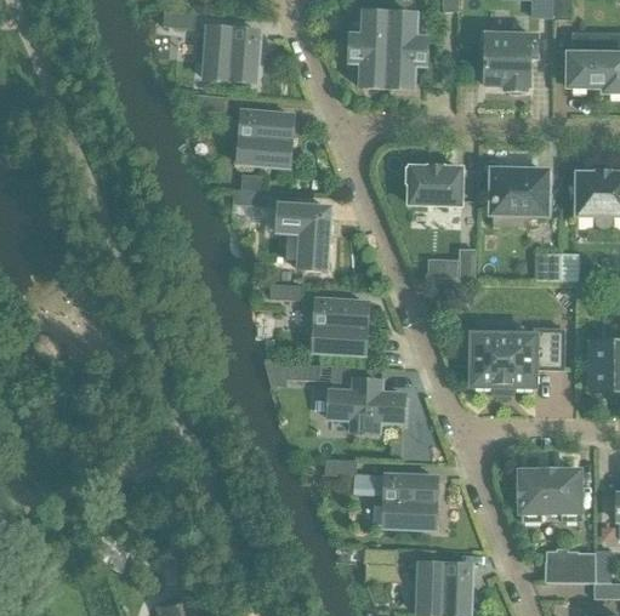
[(441,0),(442,11),(456,11),(456,0),(441,0)]
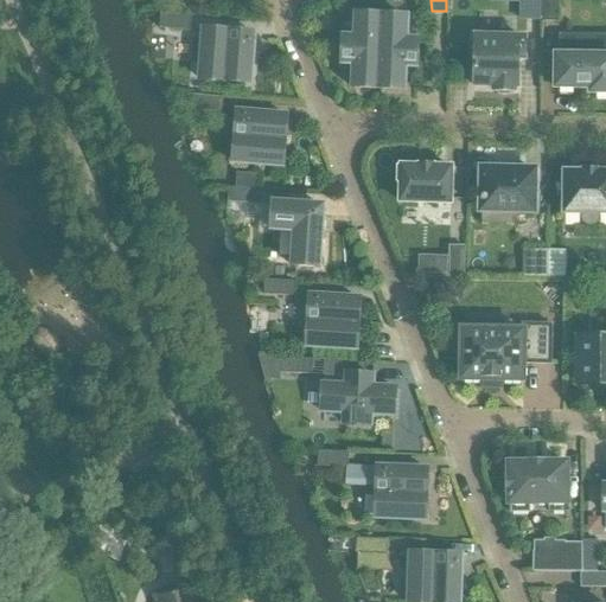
[(521,0),(520,15),(540,15),(538,0),(521,0)]
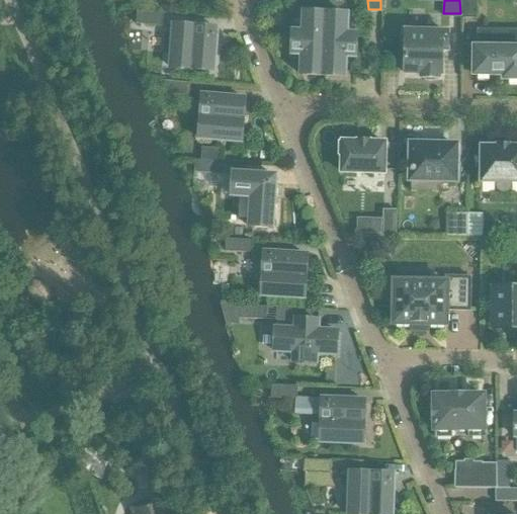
[(460,0),(461,16),(476,16),(475,0),(460,0)]
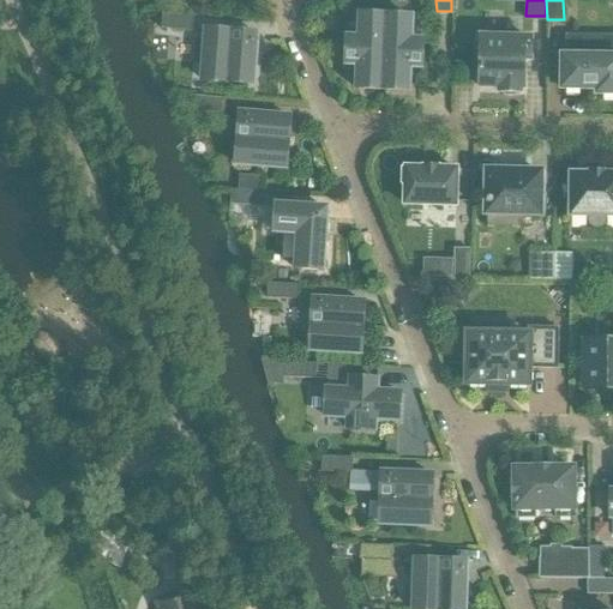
[(160,25),(191,28),(192,12),(161,10),(160,25)]
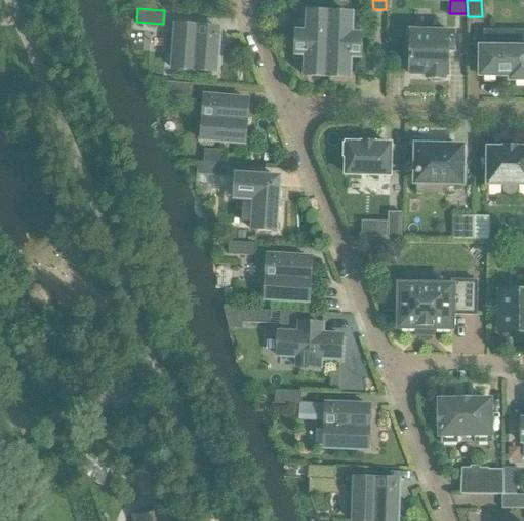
[(305,74),(326,75),(329,12),(308,11),(307,31),(296,31),(295,53),(306,54),(305,74)]
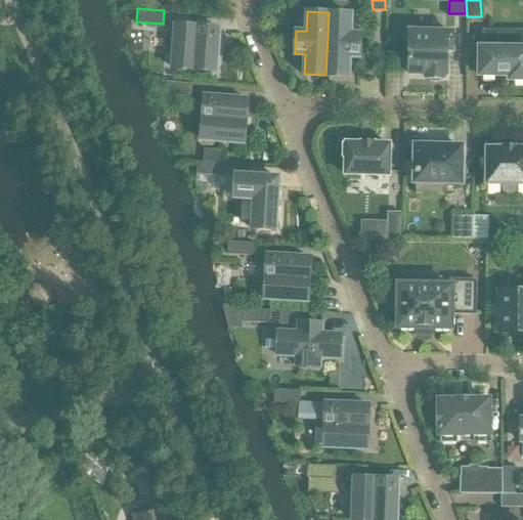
[(329,12),(325,75),(348,76),(349,55),(358,56),(359,33),(350,33),(351,13),(329,12)]
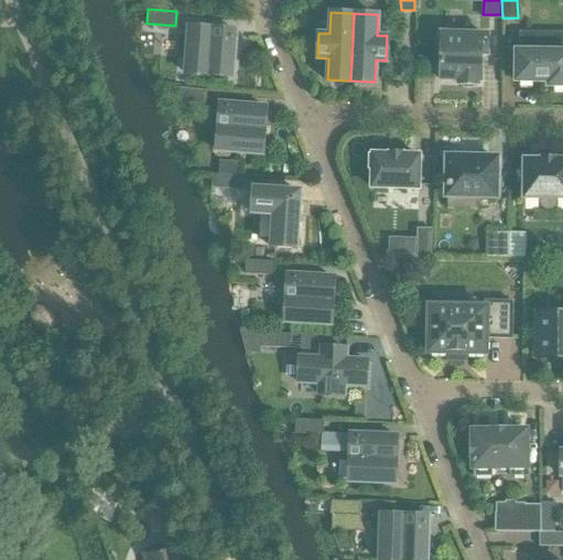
[(235,29),(188,24),(184,71),(231,74),(235,29)]
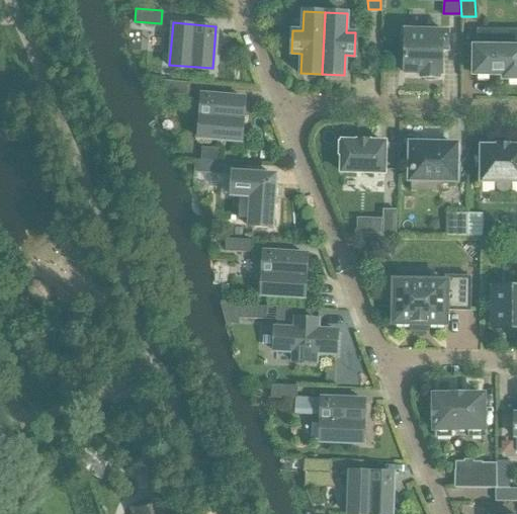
[(474,46),(474,73),(492,73),(492,72),(503,72),(503,77),(516,77),(516,37),(511,38),(511,29),(478,28),(478,47),(474,46)]
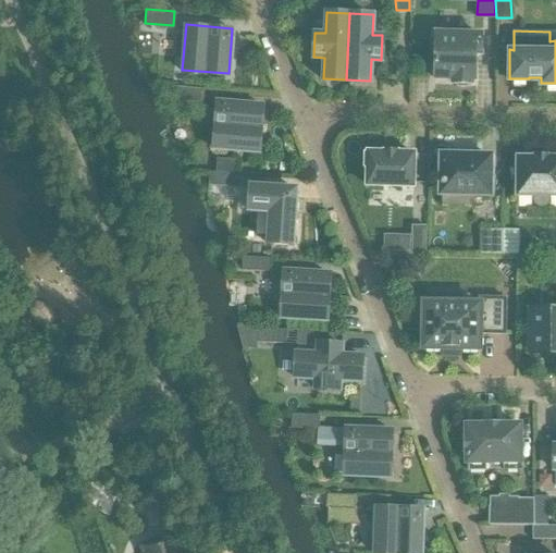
[(481,34),(435,33),(434,76),(454,76),(453,82),(470,82),(470,77),(474,77),(476,51),(481,51),(481,34)]
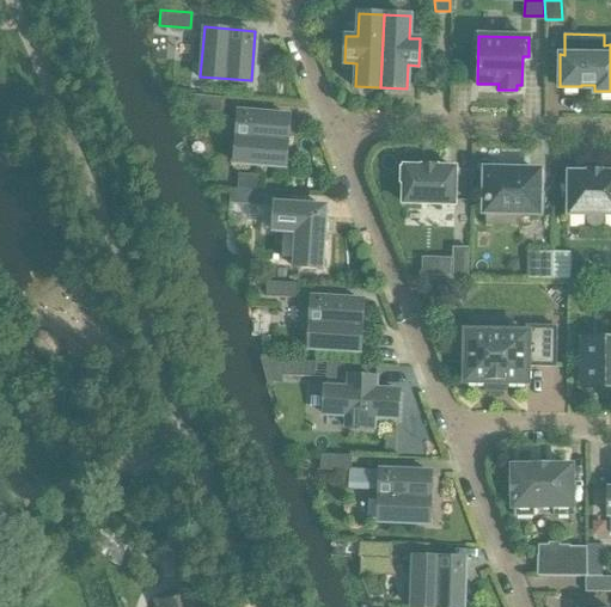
[(191,108),(222,110),(224,94),(193,92),(191,108)]
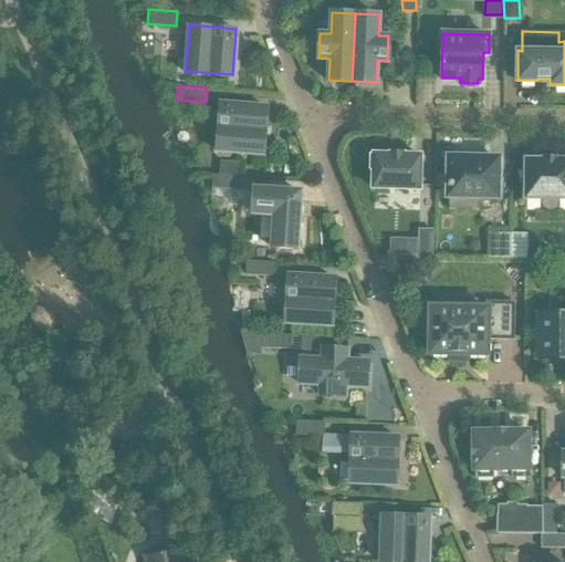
[(217,148),(262,153),(267,105),(220,102),(217,148)]
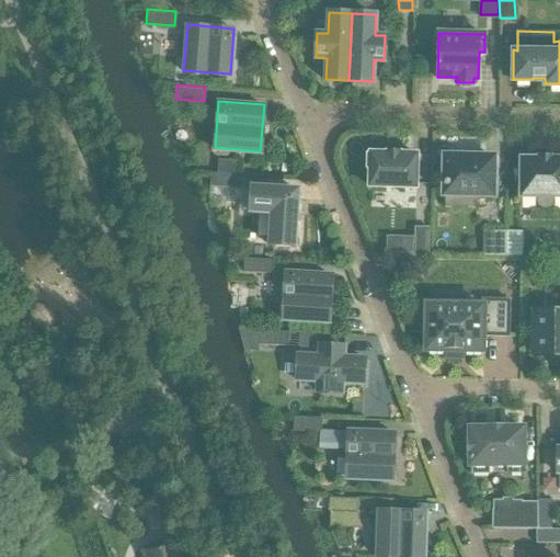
[(369,154),(368,154),(368,165),(369,165),(369,184),(415,185),(416,152),(399,152),(399,150),(387,150),(387,151),(369,151),(369,154)]
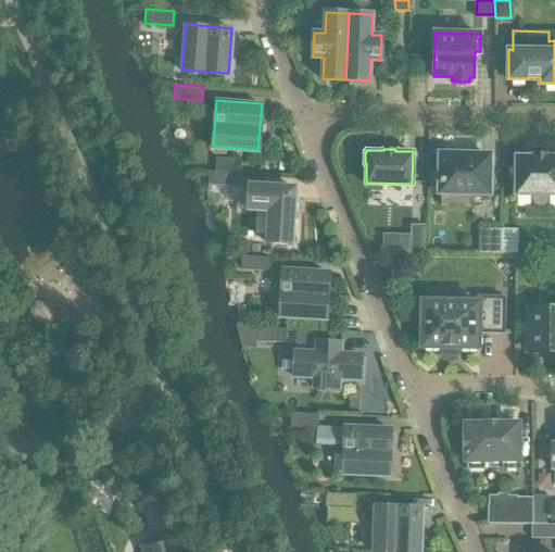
[(441,153),(440,202),(469,203),(469,191),(489,191),(489,154),(475,154),(475,151),(455,151),(455,154),(441,153)]
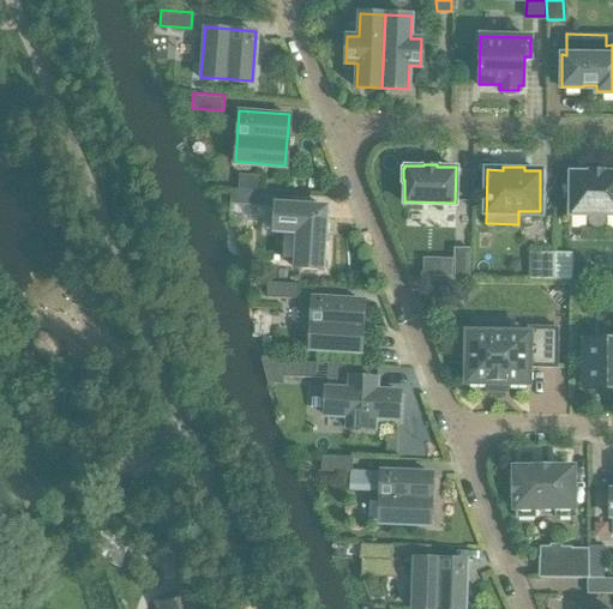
[(592,223),(593,224),(595,224),(598,224),(600,223),(602,222),(604,221),(604,218),(605,213),(612,213),(612,170),(604,170),(604,168),(588,168),(588,170),(569,170),(569,213),(587,213),(587,218),(588,219),(588,221),(590,223),(592,223)]
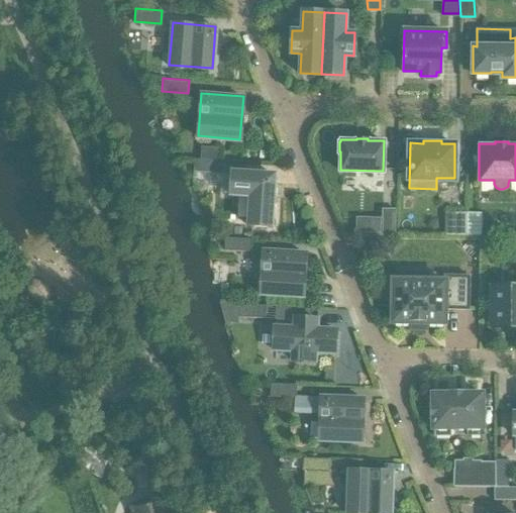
[(194,157),(193,170),(219,172),(220,159),(194,157)]
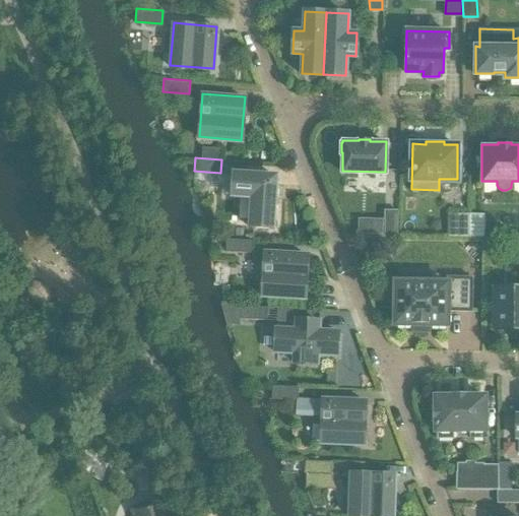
[(275,175),(234,173),(232,195),(252,196),(250,226),(272,227),(275,175)]
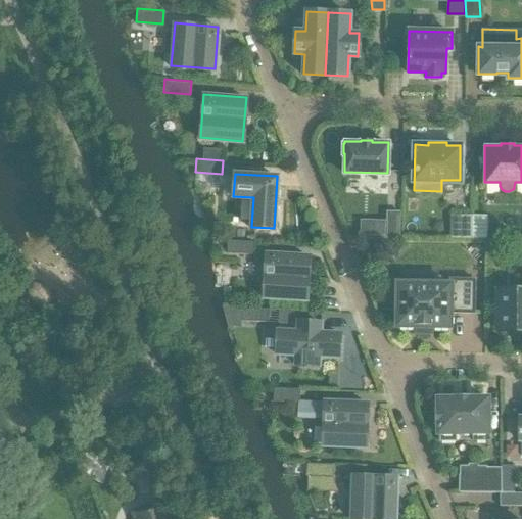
[(386,209),(385,235),(398,235),(398,209),(386,209)]
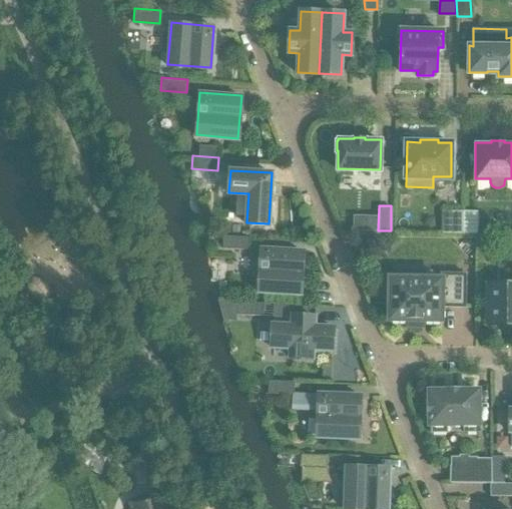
[(440,231),(462,232),(463,208),(441,207),(440,231)]
